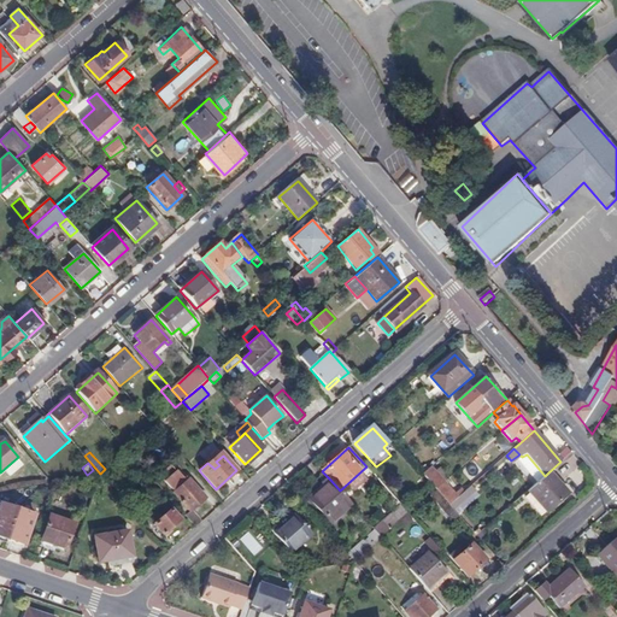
[(422,475),(435,489),(445,481),(436,470),(434,472),(429,468),(428,469),(422,475)]
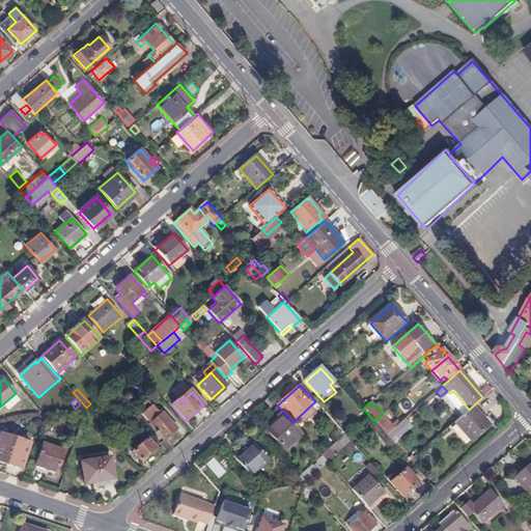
[(469,410),(452,424),(469,442),(488,425),(472,407),(469,410)]
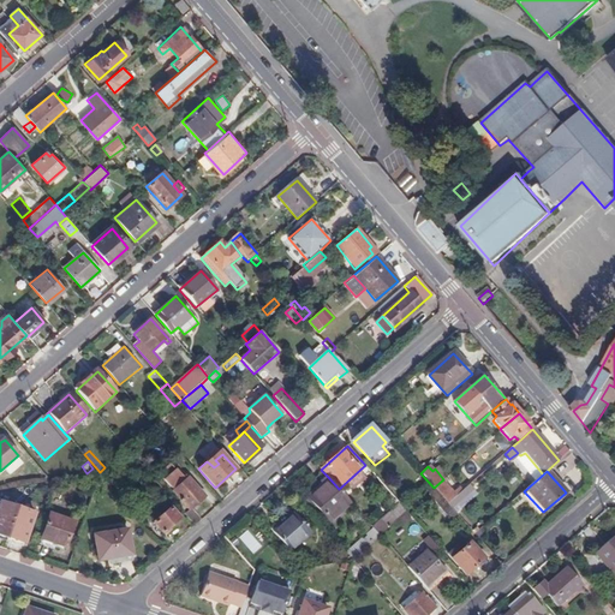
[(186,482),(185,481),(179,473),(168,483),(174,490),(173,491),(190,509),(191,508),(204,497),(189,479),(186,482)]
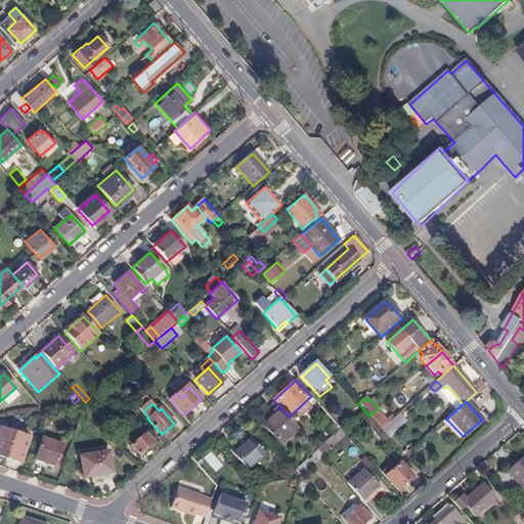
[(134,406),(131,409),(137,417),(140,412),(134,406)]
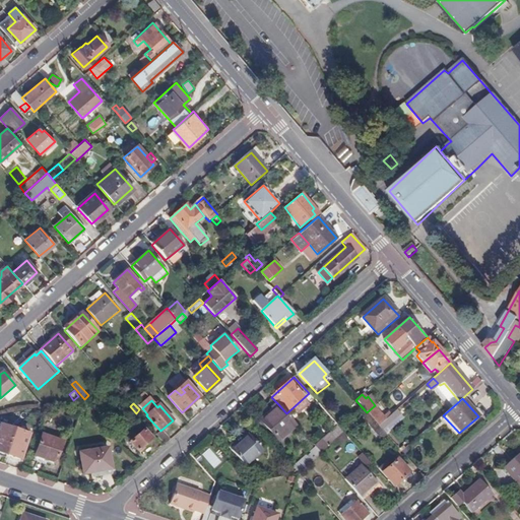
[(279,441),(297,426),(286,413),(278,404),(261,419),(279,441)]
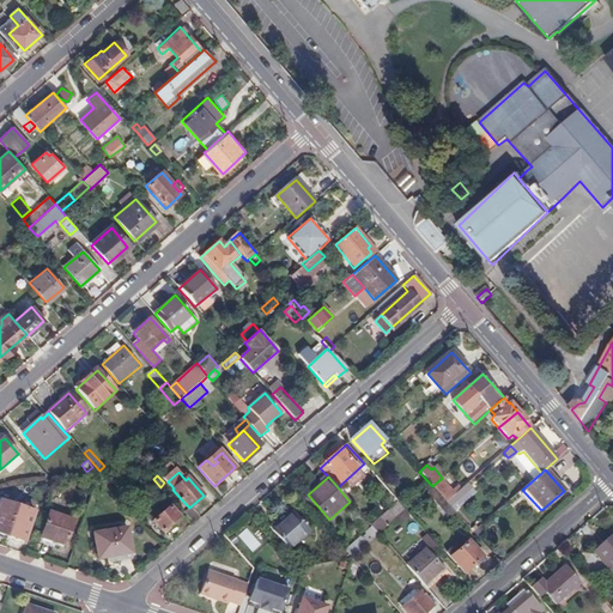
[(432,486),(445,502),(448,501),(453,496),(448,490),(451,487),(442,478),(432,486)]
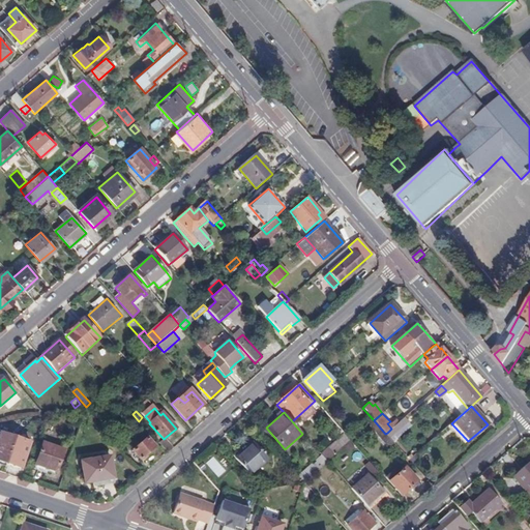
[(391,429),(387,433),(385,434),(390,440),(409,423),(405,417),(391,429)]
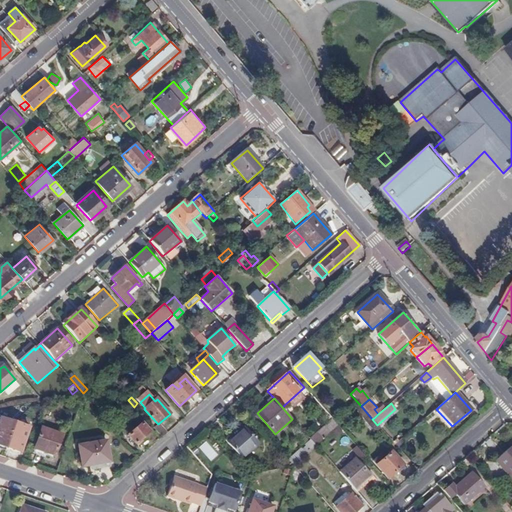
[(361,406),(356,410),(365,419),(364,420),(375,433),(380,428),(377,425),(372,419),(361,406)]
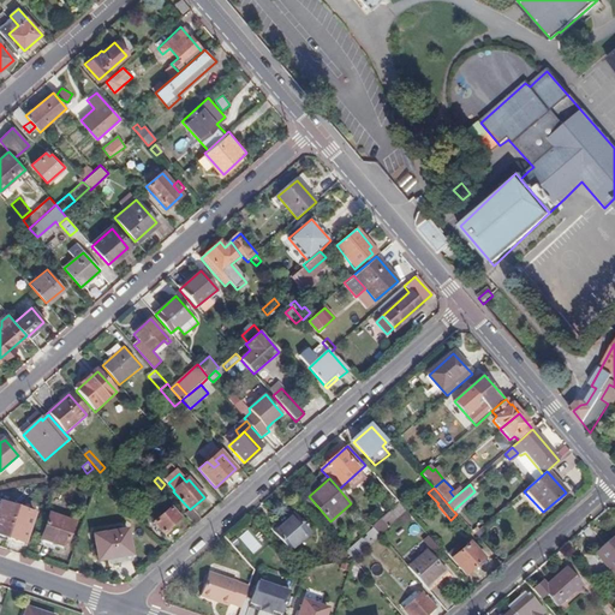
[(0,533),(7,537),(17,507),(0,501),(0,533)]
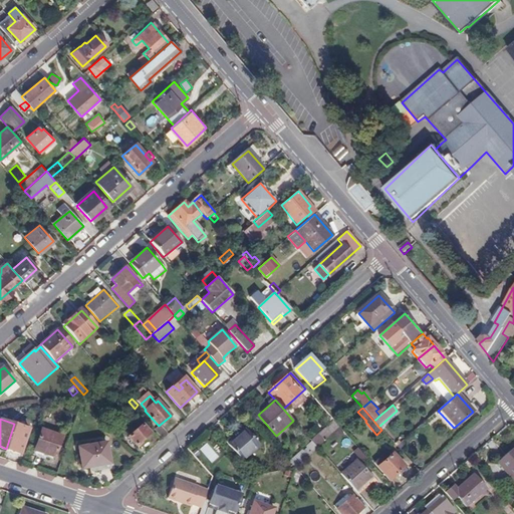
[(310,440),(317,448),(339,428),(333,420),(310,440)]
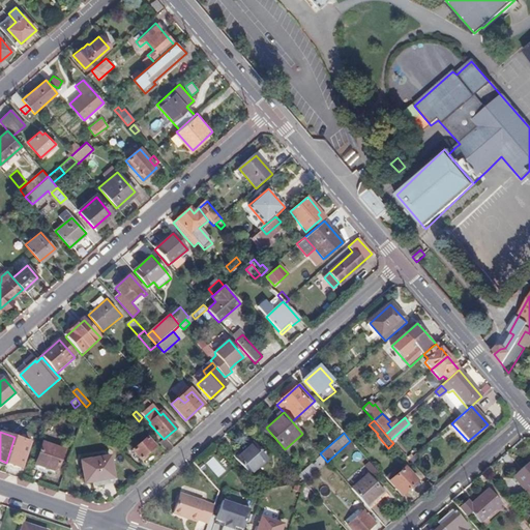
[(15,437),(6,463),(22,468),(30,442),(15,437)]
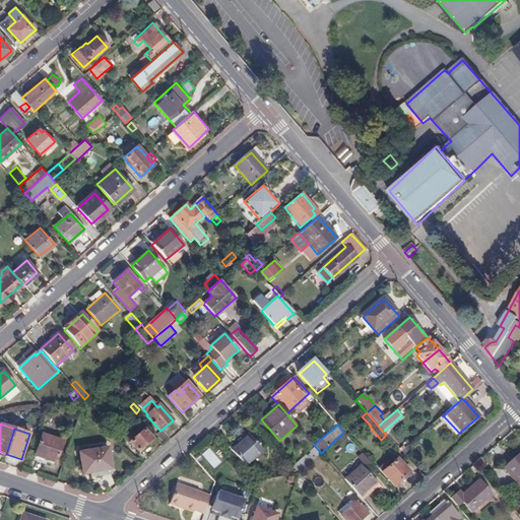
[(151,439),(143,430),(130,442),(138,450),(151,439)]
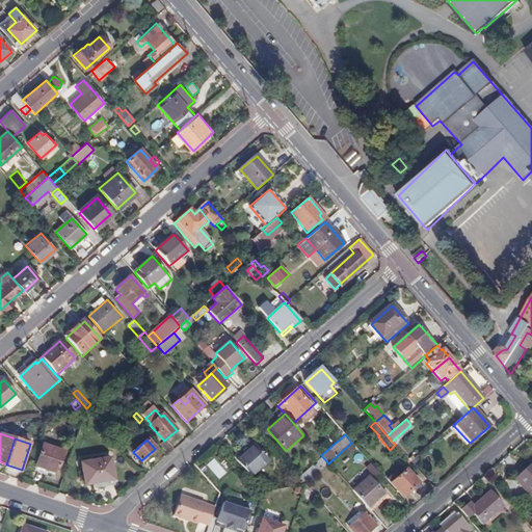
[(159,445),(168,455),(174,451),(165,440),(164,441),(159,445)]
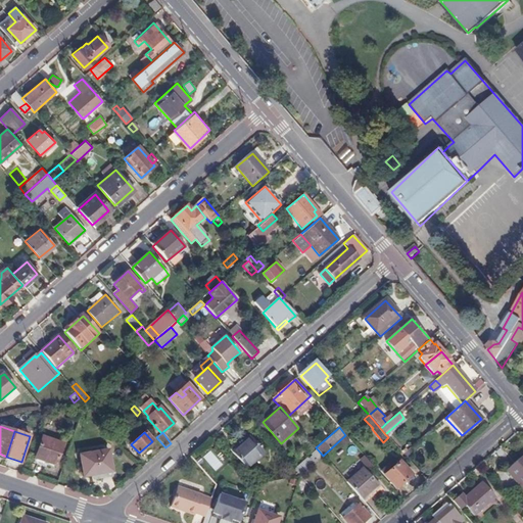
[(61,444),(41,437),(34,458),(55,465),(61,444)]
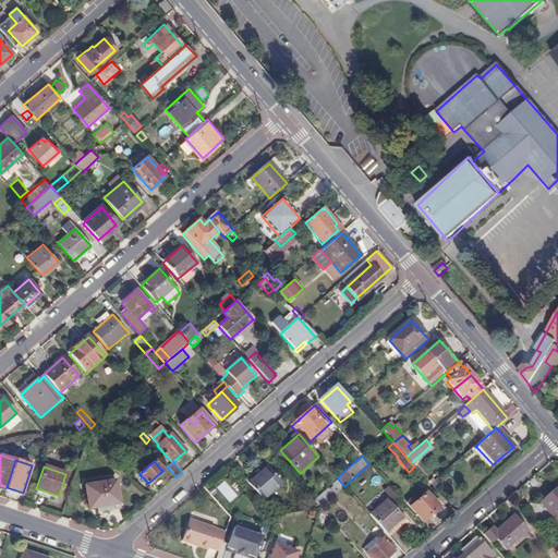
[(249,485),(263,501),(280,485),(266,469),(249,485)]
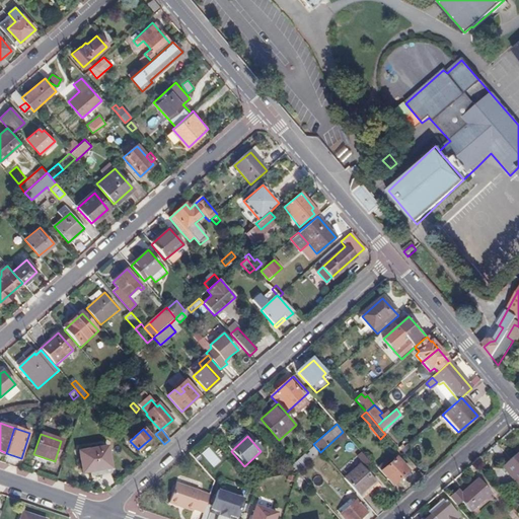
[(213,468),(221,462),(209,447),(201,454),(213,468)]
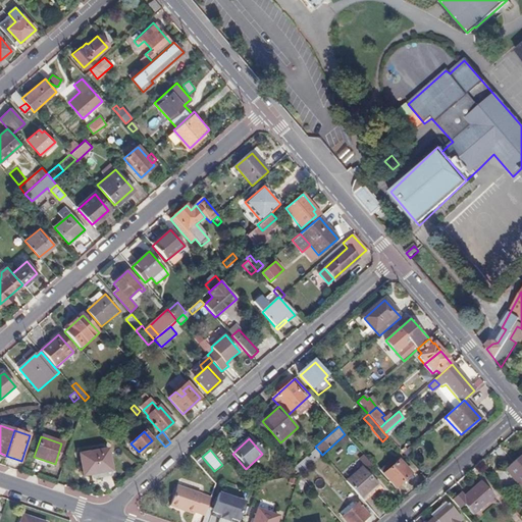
[(111,472),(107,451),(80,455),(83,477),(111,472)]
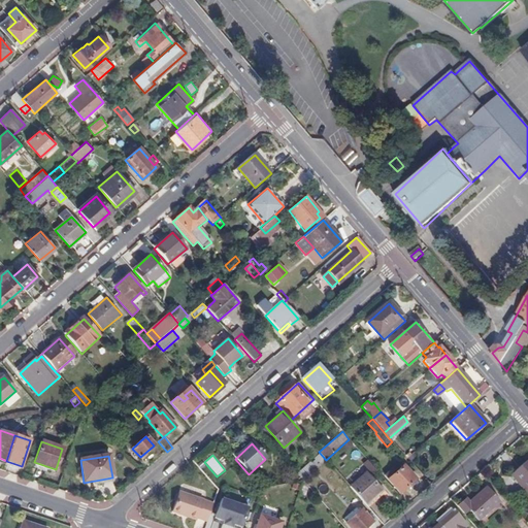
[(527,459),(509,474),(527,495),(527,459)]
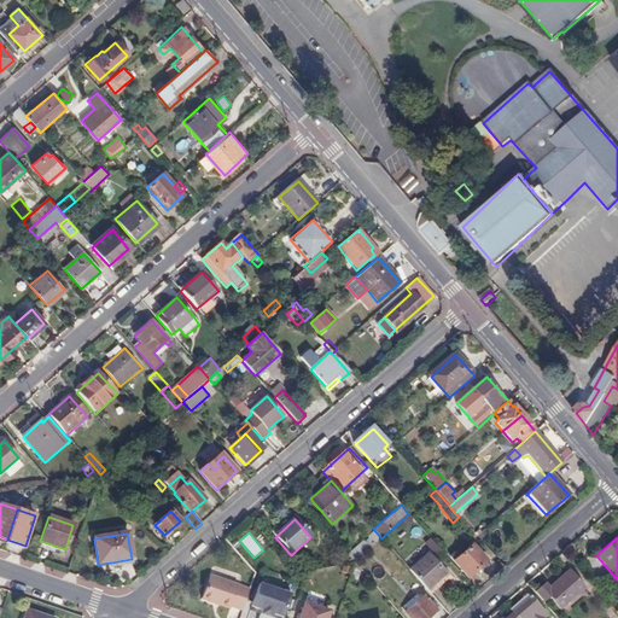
[(423,544),(435,558),(441,552),(430,538),(423,544)]
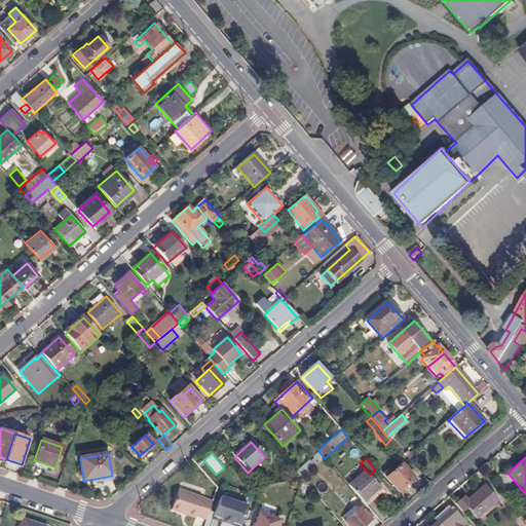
[(301,479),(318,463),(314,459),(310,462),(309,461),(296,473),(301,479)]
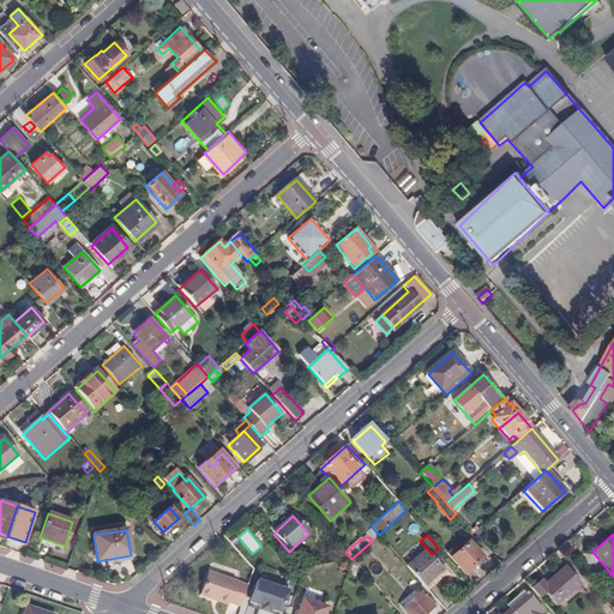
[(465,575),(483,558),(464,537),(446,553),(465,575)]
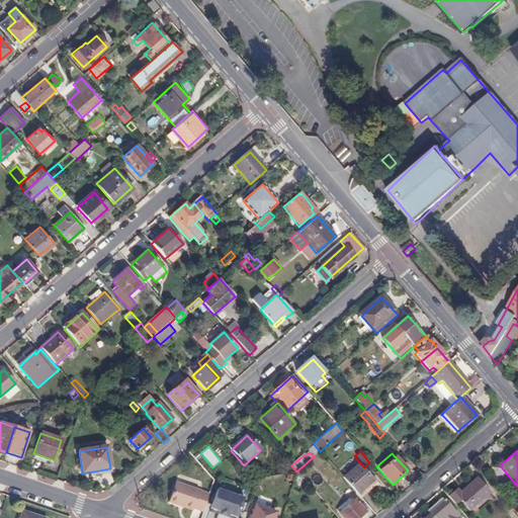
[(343,478),(358,495),(373,482),(358,464),(343,478)]
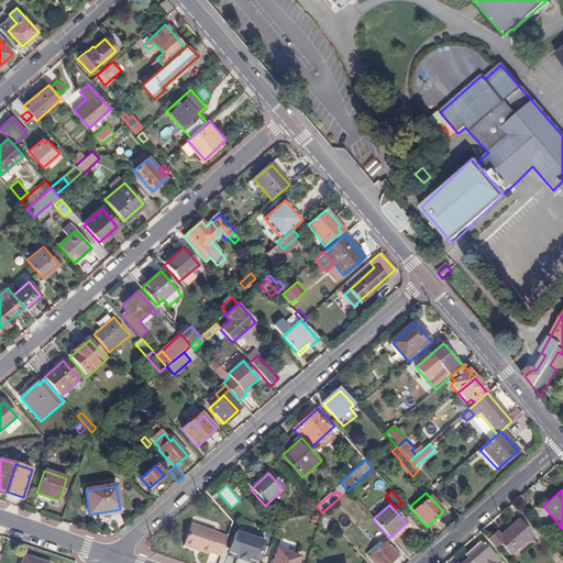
[(329,520),(322,512),(317,529),(324,532),(329,520)]
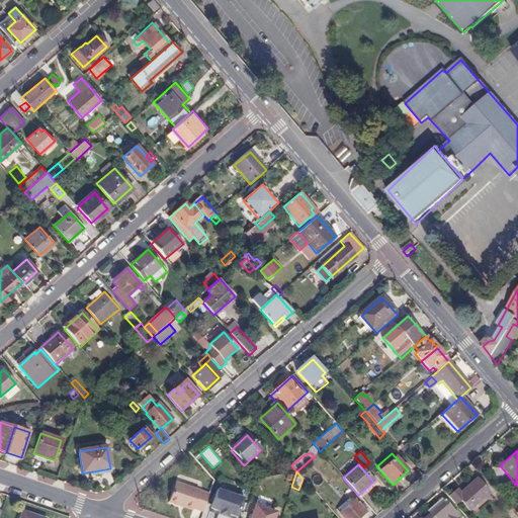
[(456,490),(448,497),(455,506),(460,502),(468,512),(490,494),(477,479),(460,493),(456,490)]
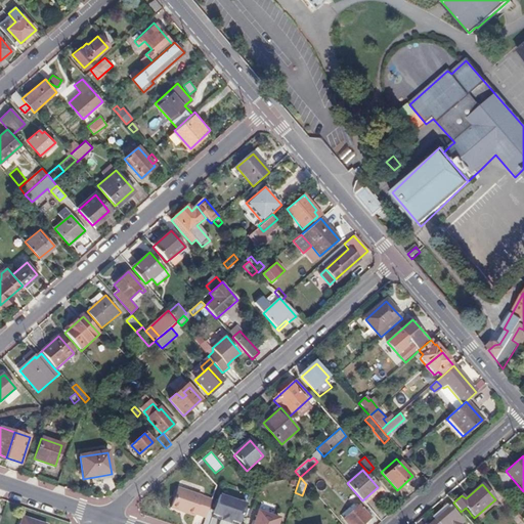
[(501,488),(497,492),(513,509),(518,504),(512,496),(511,497),(501,488)]
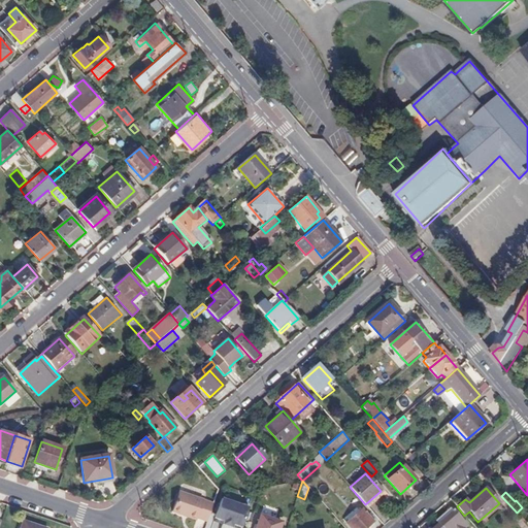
[(197,520),(206,522),(212,503),(178,493),(171,513),(196,521),(197,520)]
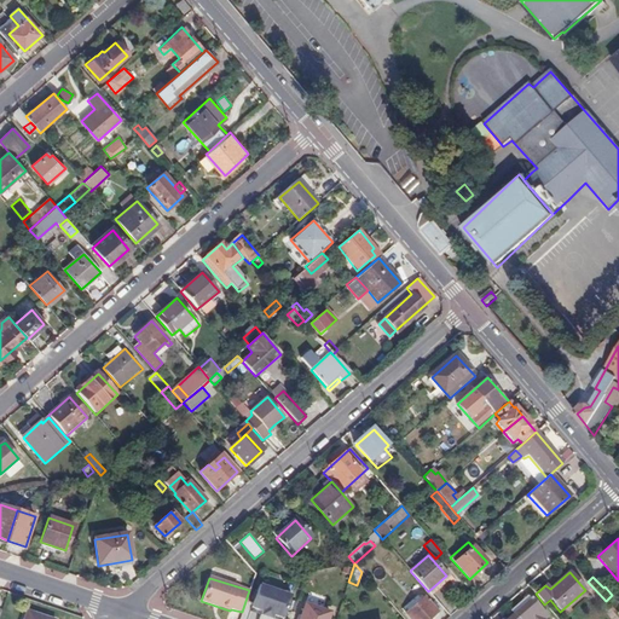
[(283,618),(290,595),(259,585),(252,607),(261,611),(261,613),(271,617),(272,614),(283,618)]
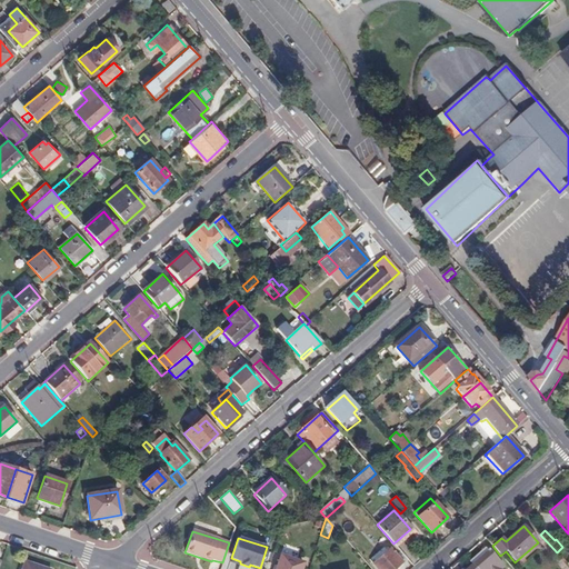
[(395,568),(402,562),(390,550),(373,565),(376,568),(395,568)]
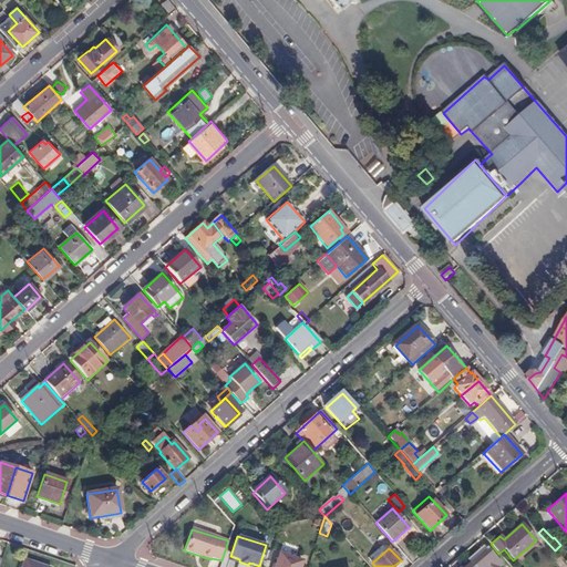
[(487,548),(470,563),(473,566),(497,566),(498,566),(501,565),(487,548)]
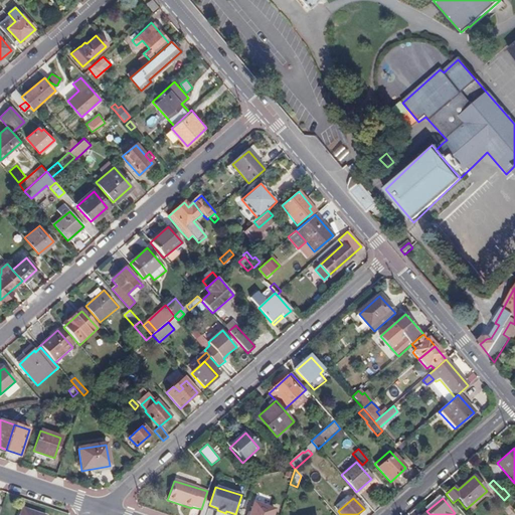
[(271,514),(273,510),(254,504),(249,514),(271,514)]
